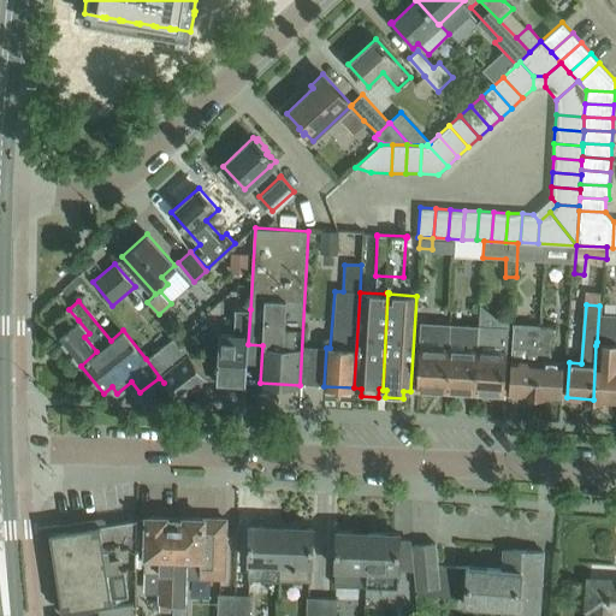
[(246,381),(248,344),(250,309),(235,308),(234,335),(219,335),(217,379),(246,381)]
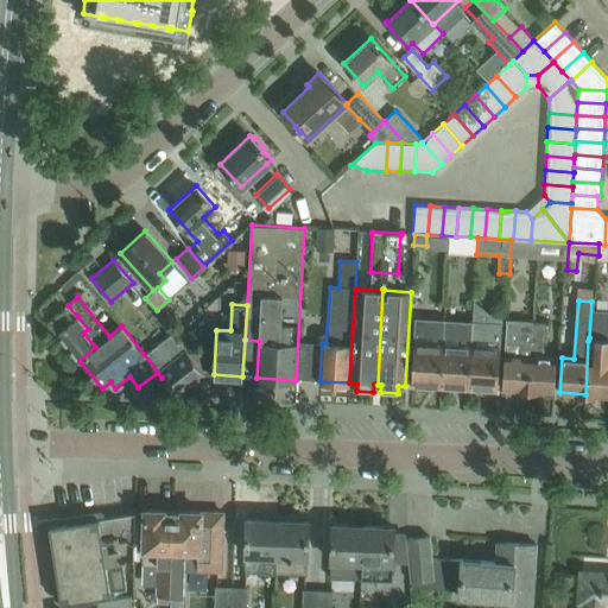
[(48,321),(80,361),(95,347),(83,333),(88,329),(77,316),(74,320),(64,308),(48,321)]
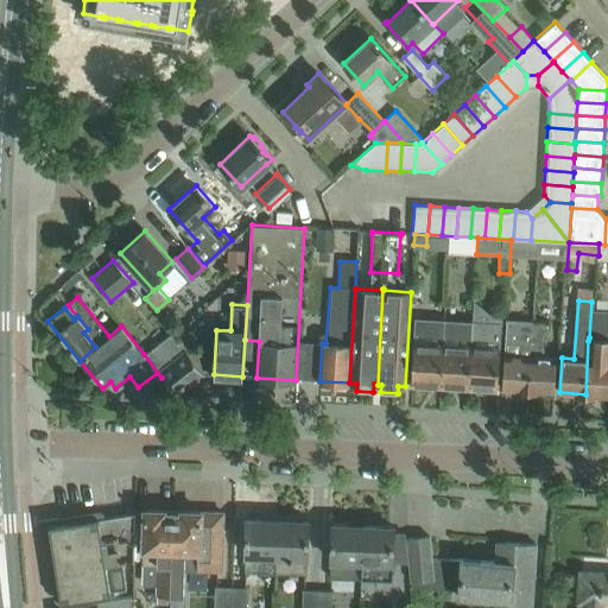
[(586,394),(588,394),(590,398),(596,399),(600,394),(607,394),(607,337),(607,339),(607,318),(607,310),(591,310),(586,394)]
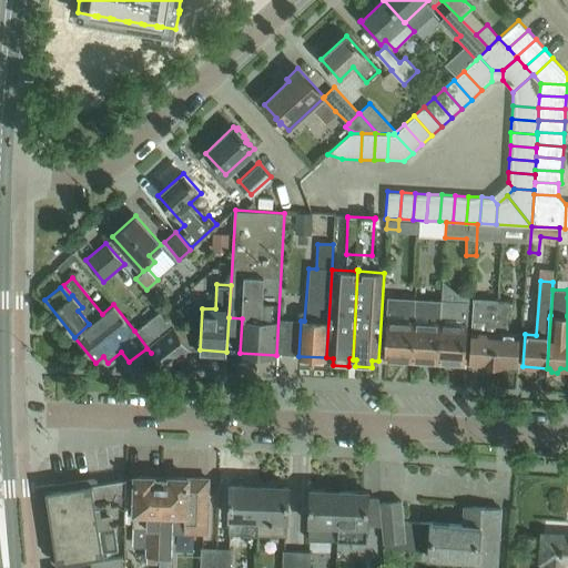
[(408,312),(414,312),(414,298),(414,294),(403,293),(402,306),(409,307),(408,312)]
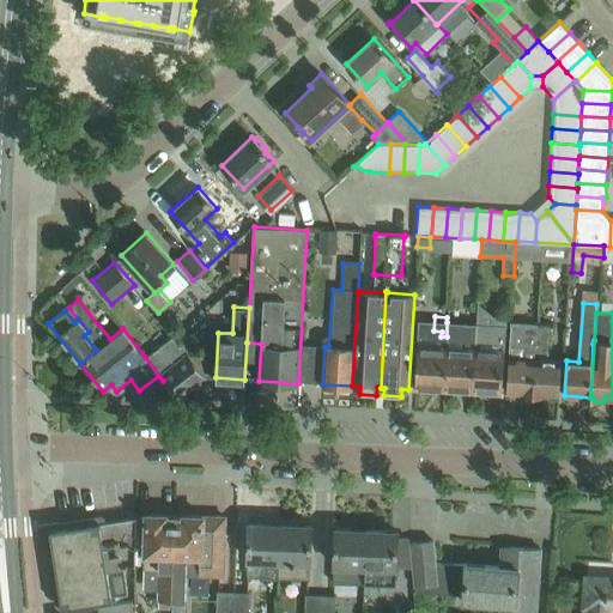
[(472,390),(475,332),(475,323),(447,322),(447,337),(445,346),(443,388),(472,390)]
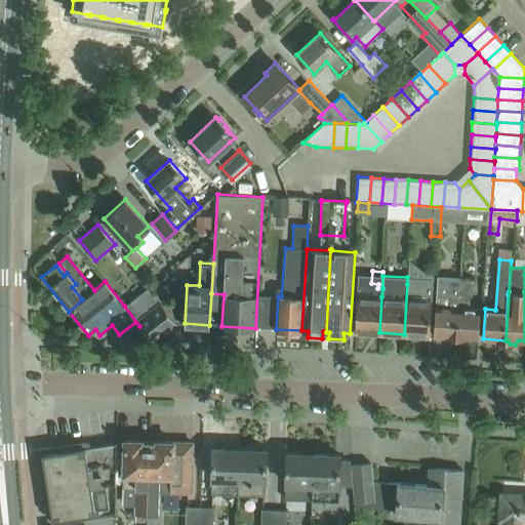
[(404,334),(430,335),(433,279),(407,277),(407,284),(404,334)]
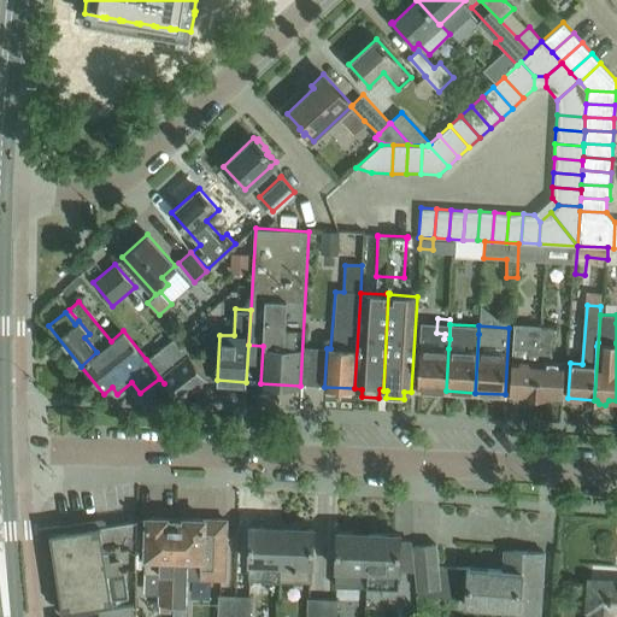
[(535,397),(540,328),(513,325),(509,394),(535,397)]
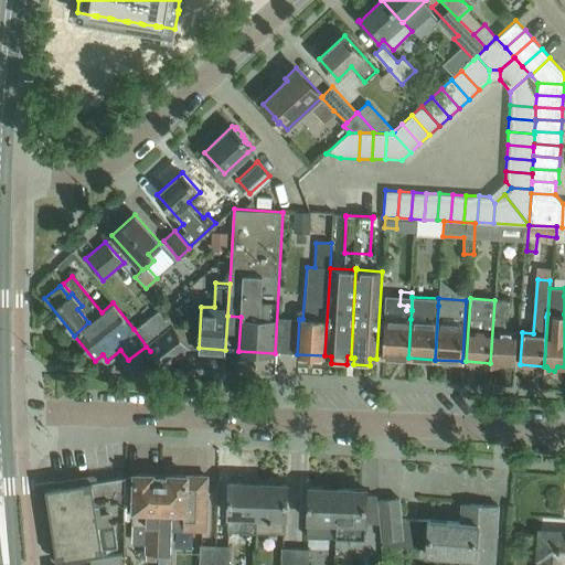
[(504,317),(507,317),(508,301),(494,300),(490,363),(514,364),(516,332),(503,331),(504,317)]
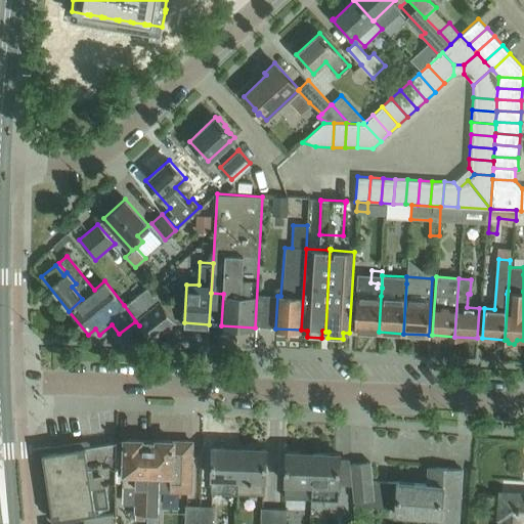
[(149,286),(124,305),(139,325),(140,324),(153,341),(177,321),(149,286)]
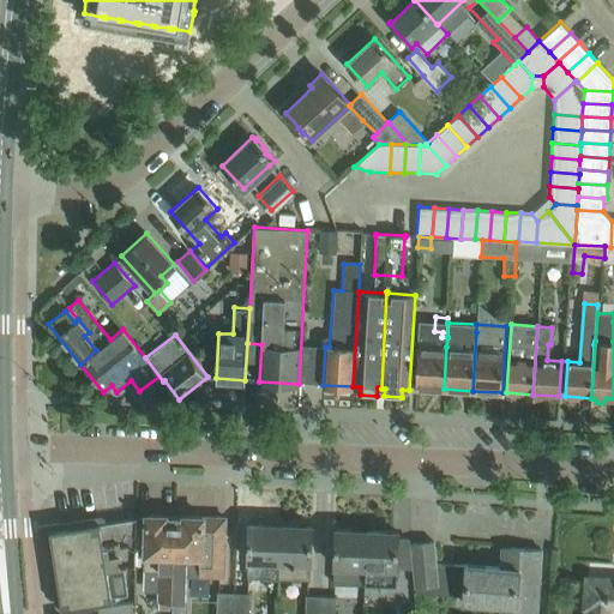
[(444,389),(446,347),(417,345),(415,387),(444,389)]
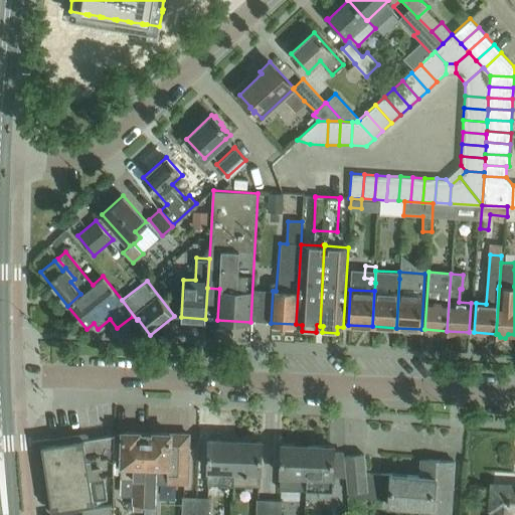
[(146,437),(139,436),(139,432),(122,432),(122,437),(114,436),(113,475),(121,474),(121,478),(122,478),(122,495),(133,495),(133,506),(144,507),(146,437)]
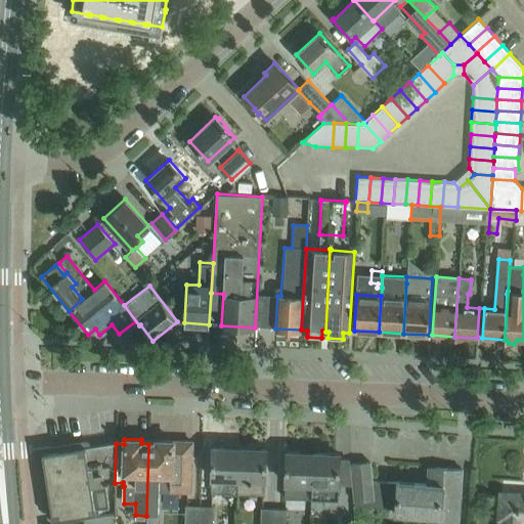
[(47,465),(44,465),(52,519),(95,512),(94,509),(108,507),(105,484),(115,483),(116,443),(116,440),(115,440),(115,441),(85,446),(85,445),(52,450),(53,455),(47,465)]
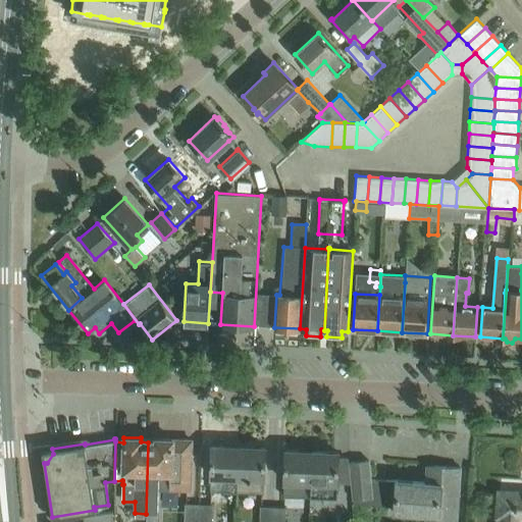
[(148,442),(146,514),(145,521),(157,521),(157,511),(158,511),(158,487),(190,488),(191,439),(156,438),(156,442),(148,442)]
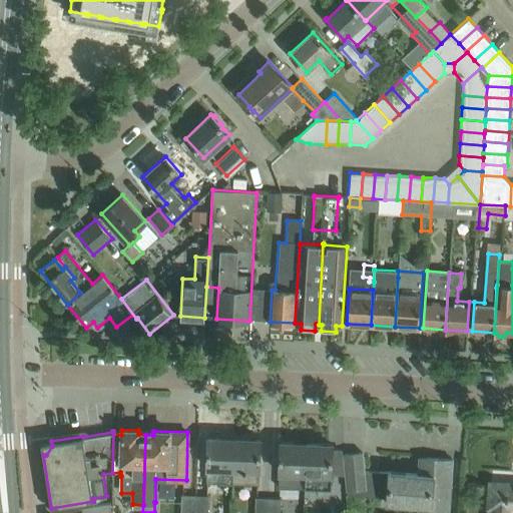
[(233,438),(207,438),(206,482),(232,483),(233,438)]
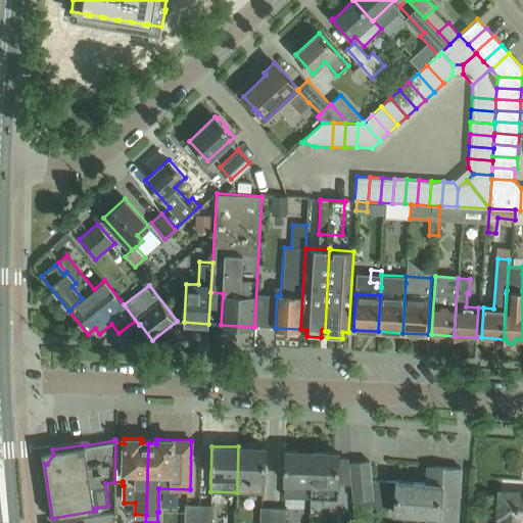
[(265,447),(238,446),(237,492),(264,493),(265,447)]
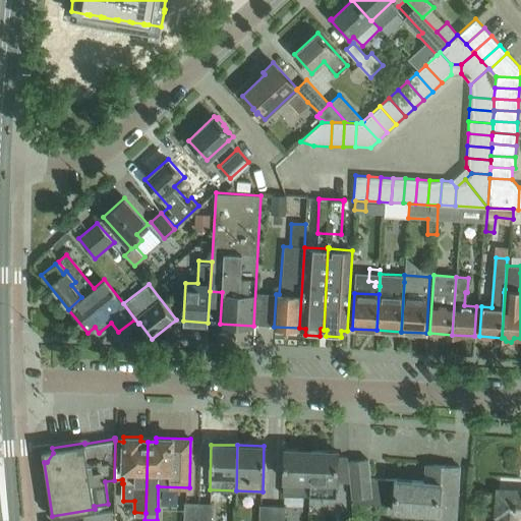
[(308,496),(310,450),(284,449),(283,495),(308,496)]
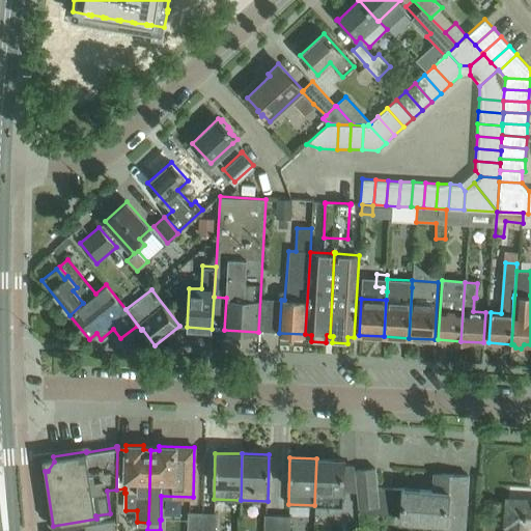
[(343,459),(316,458),(314,505),(342,506),(343,459)]
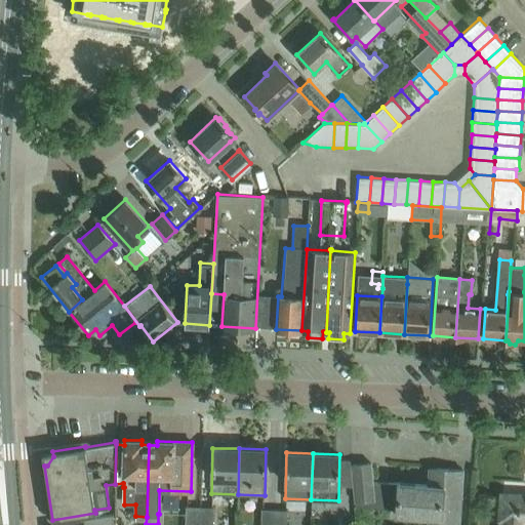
[(457,524),(462,470),(430,467),(430,468),(431,469),(430,484),(372,481),(370,462),(352,465),(356,508),(395,511),(394,516),(440,519),(439,524),(457,524)]
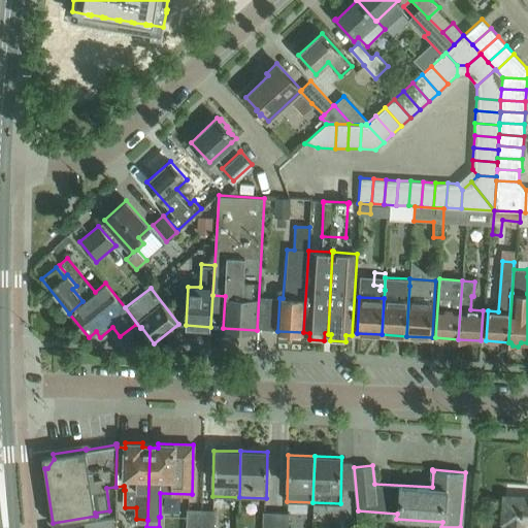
[(527,496),(504,495),(502,523),(505,523),(504,527),(526,527),(527,523),(527,496)]
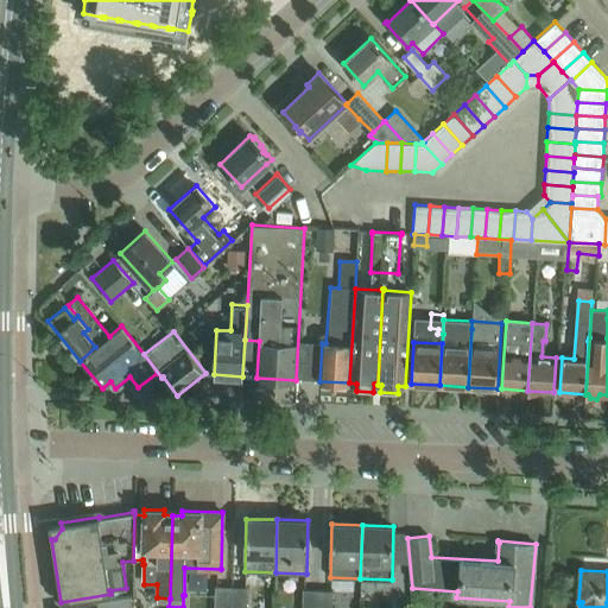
[(229,607),(230,587),(216,586),(215,607),(229,607)]
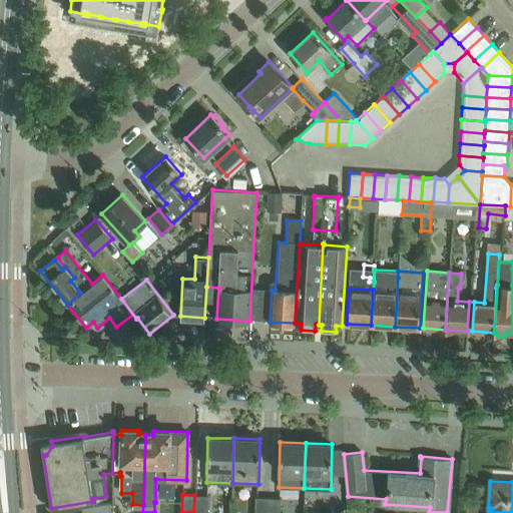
[(206,512),(207,495),(194,495),(193,512),(206,512)]
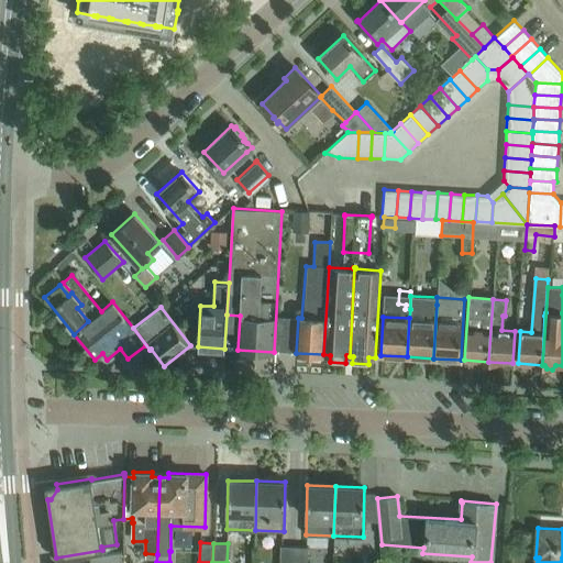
[(291,562),(293,547),(279,545),(278,562),(291,562)]
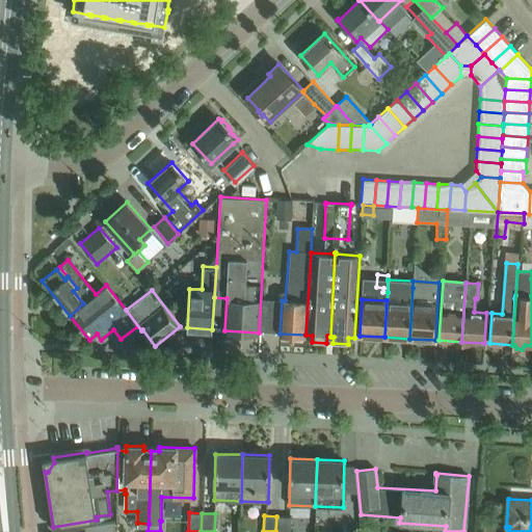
[(289,531),(290,516),(276,516),(275,531),(289,531)]
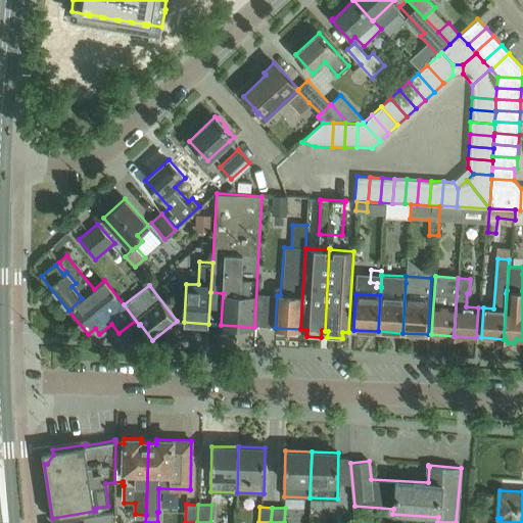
[(112,522),(113,512),(80,517),(80,522),(112,522)]
